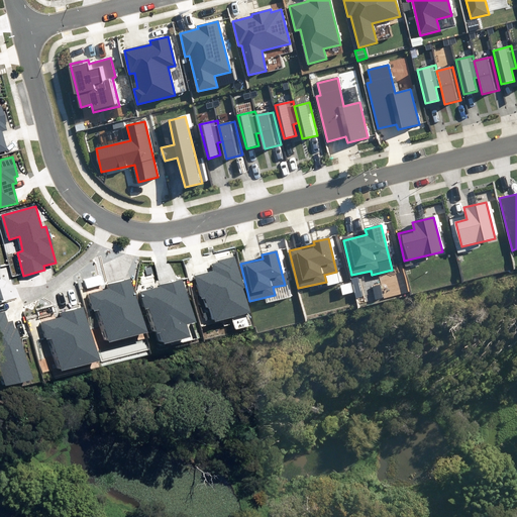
[(249,312),(234,257),(211,264),(214,271),(196,276),(202,298),(205,298),(212,322),(249,312)]
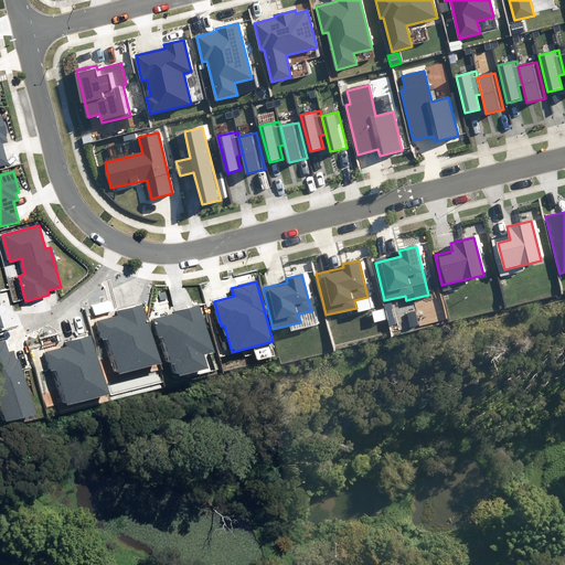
[(118,316),(97,321),(103,340),(107,339),(117,375),(160,364),(144,305),(117,312),(118,316)]
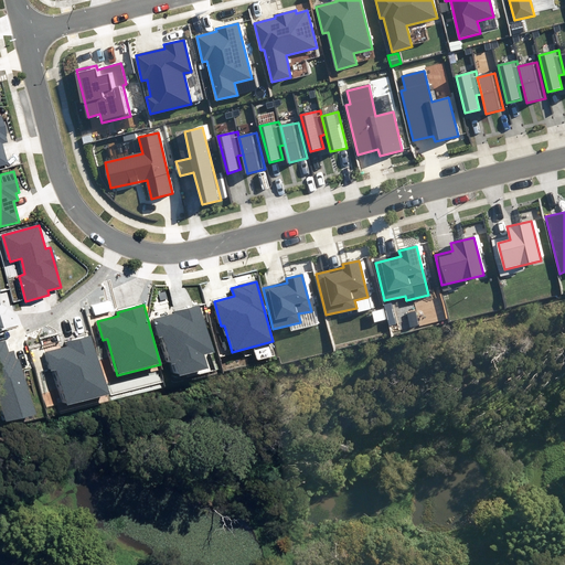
[(178,313),(155,320),(159,338),(164,337),(172,364),(176,363),(179,376),(209,369),(204,354),(214,351),(202,306),(178,311),(178,313)]
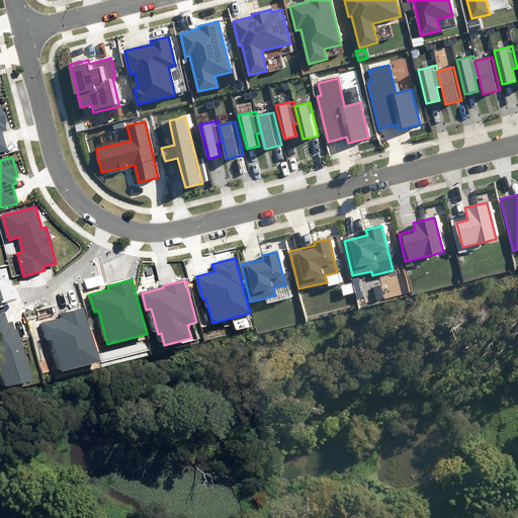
[(380,286),(373,288),(376,299),(383,297),(380,286)]
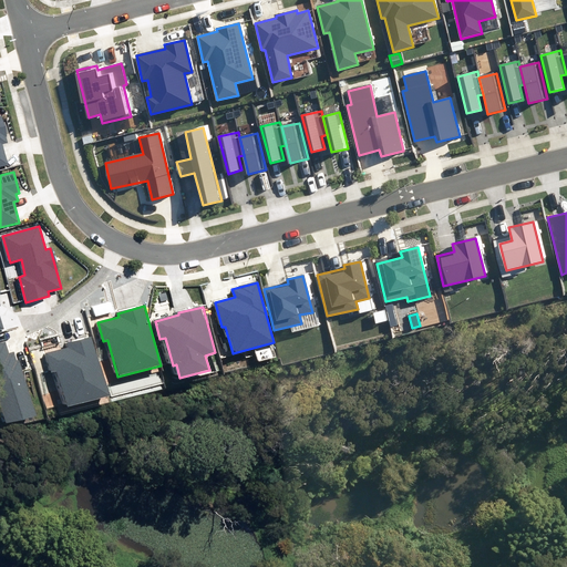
[(66,348),(47,353),(52,372),(57,371),(66,408),(110,397),(93,337),(66,344),(66,348)]
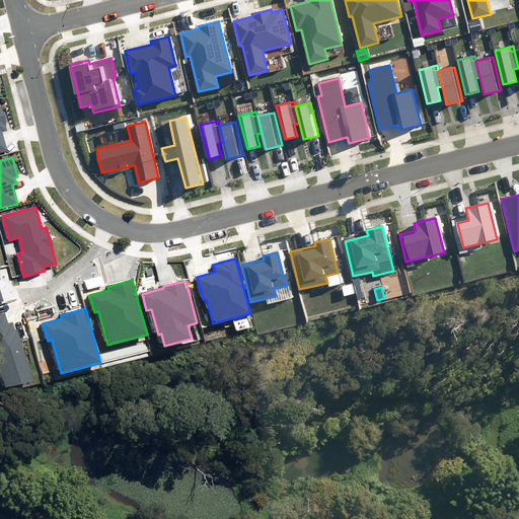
[(0,314),(0,364),(6,387),(32,380),(18,328),(15,329),(13,322),(7,324),(4,313),(0,314)]
